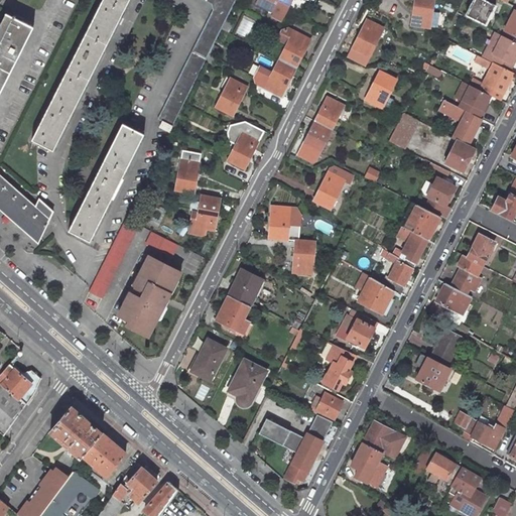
[(125,9),(107,0),(102,0),(86,33),(107,44),(117,24),(125,9)]
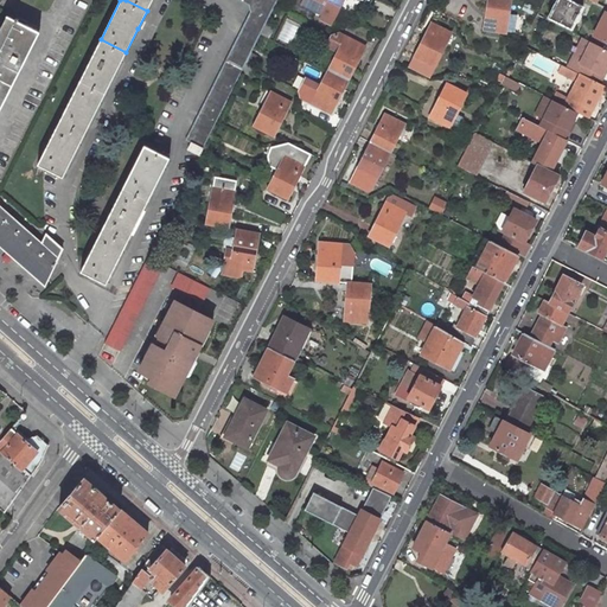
[(126,0),(147,11),(151,0),(126,0)]
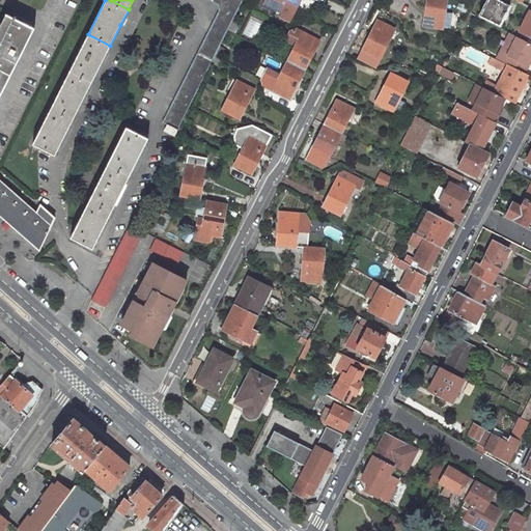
[(207,0),(217,4),(219,10),(162,121),(167,124),(177,130),(190,106),(215,56),(227,31),(241,4),(243,0),(207,0)]
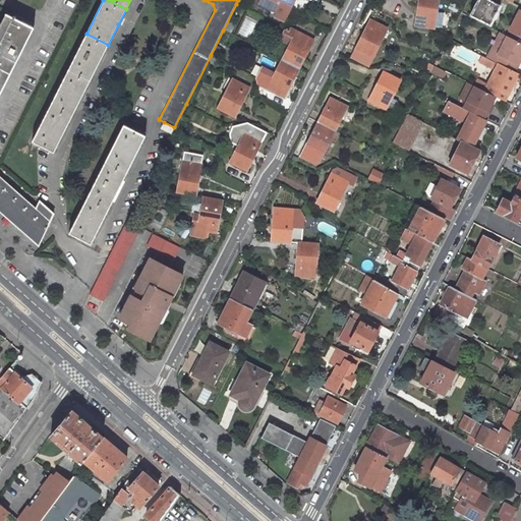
[(293,3),(294,0),(261,0),(258,3),(269,8),(286,17),(293,3)]
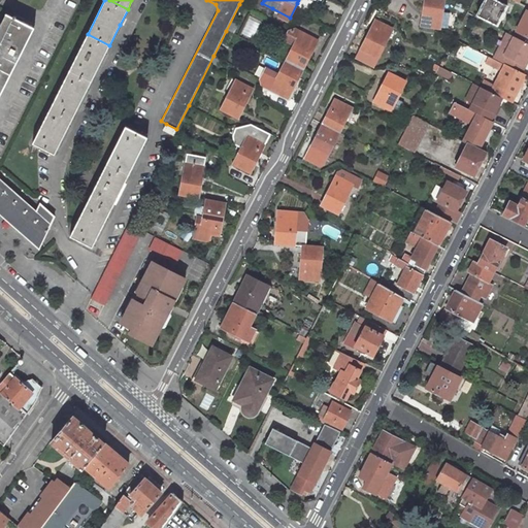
[(443,0),(424,0),(424,7),(421,26),(440,29),(443,0)]
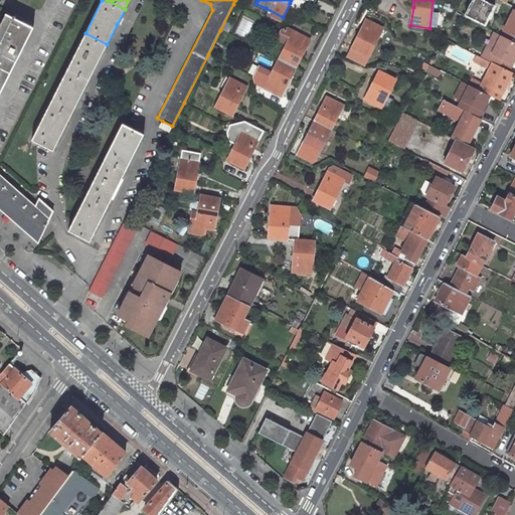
[(495,5),(485,0),(473,0),(465,15),(484,25),(495,5)]
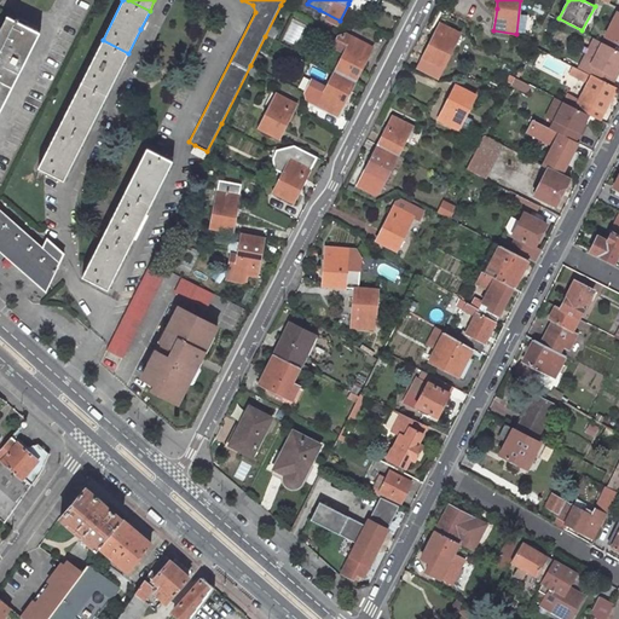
[(618,12),(606,36),(618,42),(618,12)]
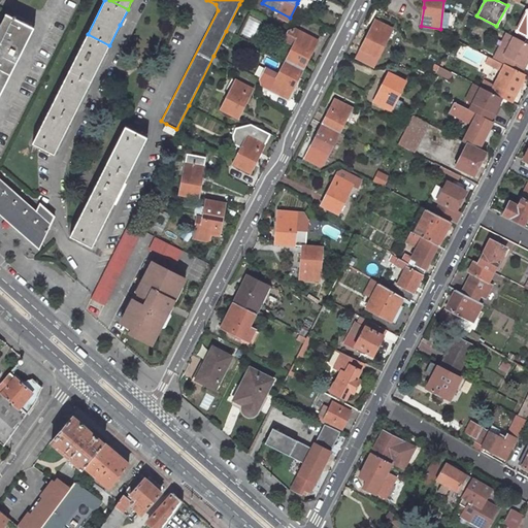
[(34,28),(6,14),(0,26),(0,68),(10,74),(34,28)]
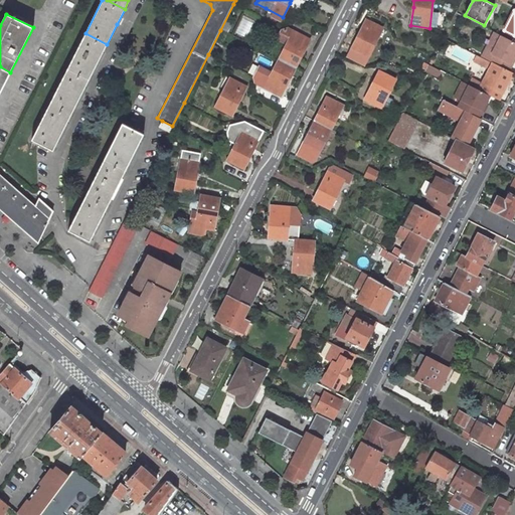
[(382,28),(366,19),(358,35),(352,47),(368,56),(382,28)]
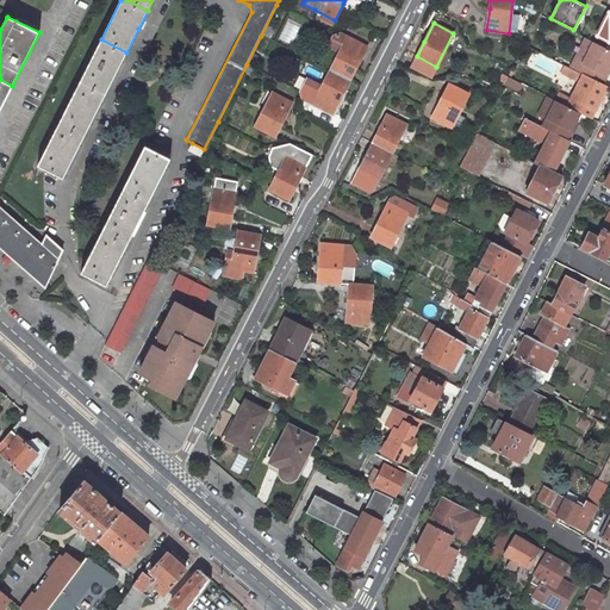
[(341,33),(335,36),(329,47),(338,53),(330,70),(350,80),(363,54),(367,47),(341,33)]
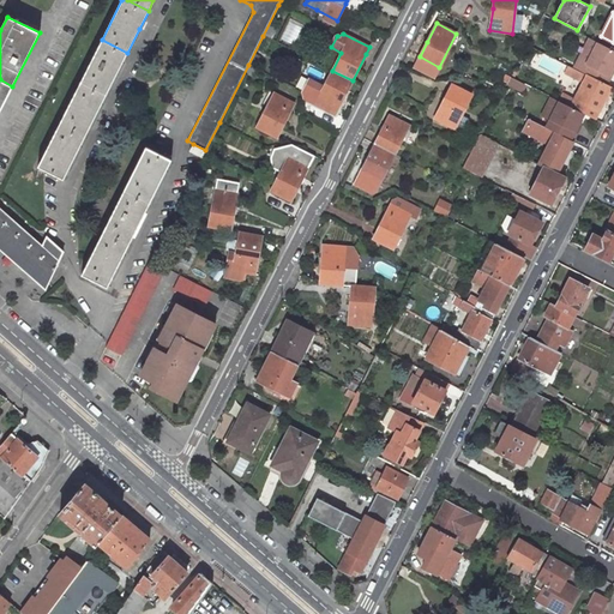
[(597,42),(589,38),(576,67),(582,72),(597,42)]
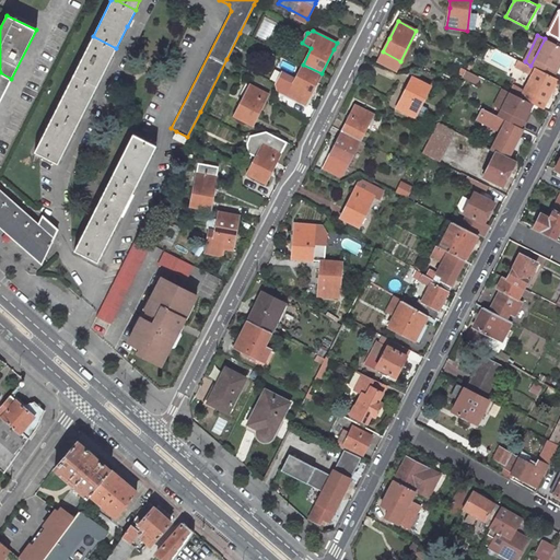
[(116,48),(93,36),(73,74),(96,86),(107,65),(116,48)]
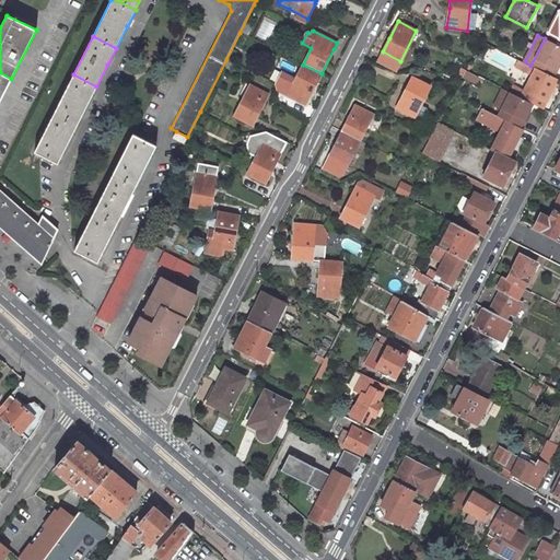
[(559,46),(545,38),(531,66),(536,69),(552,78),(557,69),(555,68),(558,62),(559,56),(559,46)]
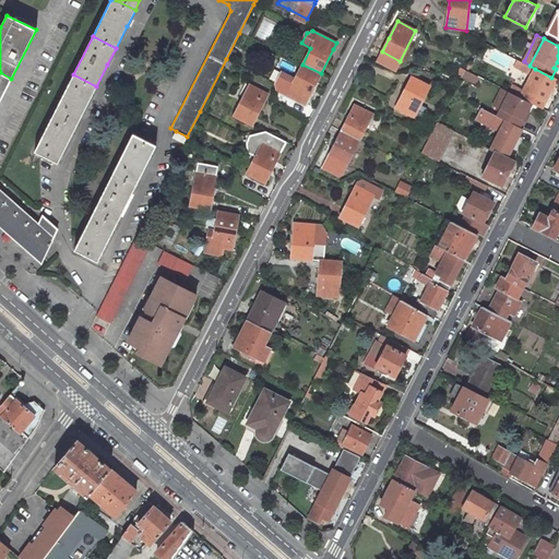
[(526,72),(530,66),(524,61),(519,59),(515,66),(526,72)]
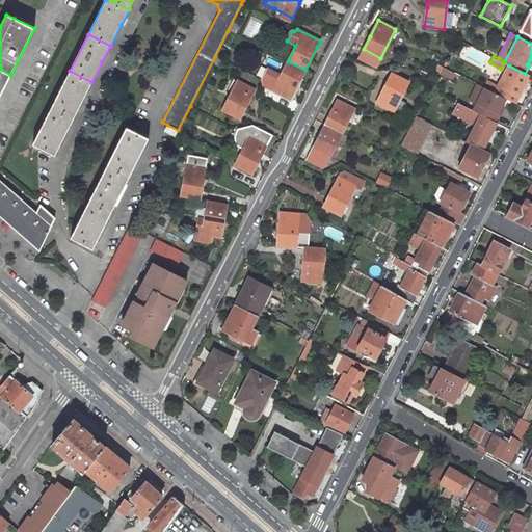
[(306,70),(288,61),(281,75),(268,69),(260,84),(290,99),(298,83),(306,70)]
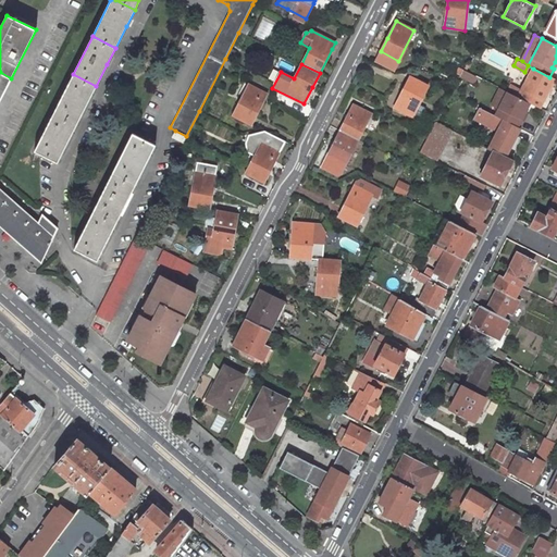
[(549,77),(533,69),(529,75),(521,90),(518,97),(530,102),(540,108),(543,101),(549,89),(555,79),(549,77)]
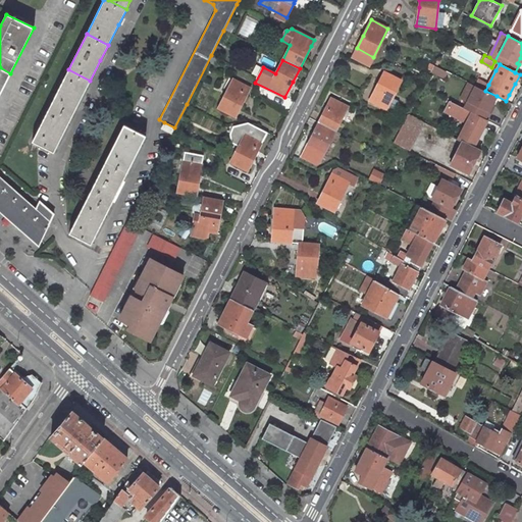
[(0,94),(10,73),(0,67),(0,94)]
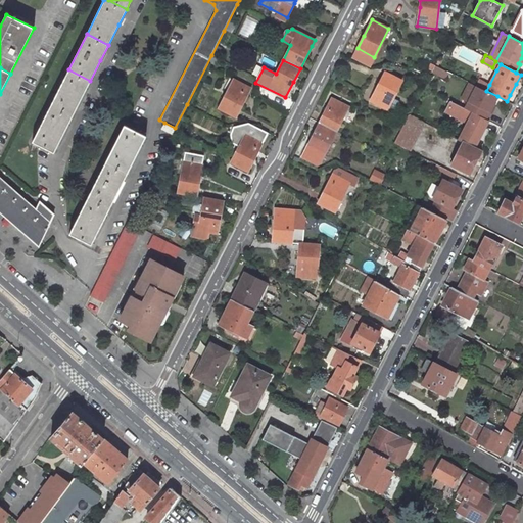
[(90,81),(68,69),(51,105),(72,116),(83,96),(90,81)]
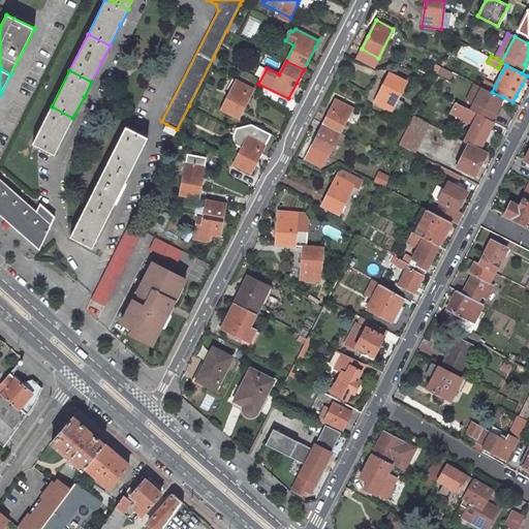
[(408,82),(390,72),(382,87),(374,102),(393,111),(394,110),(401,114),(406,102),(399,99),(408,82)]
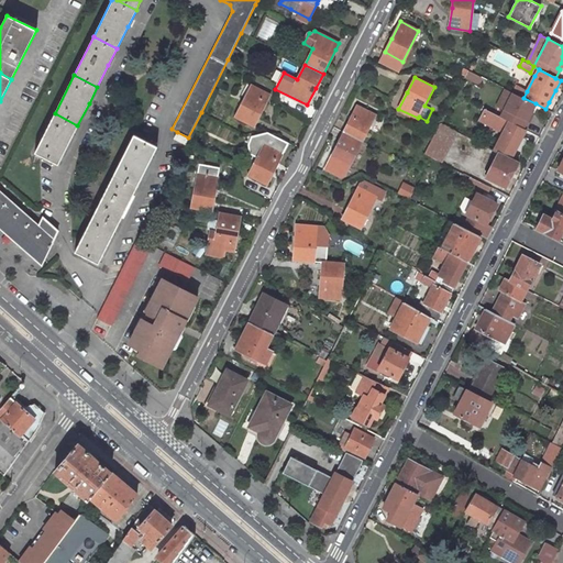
[(269,95),(251,85),(235,117),(254,127),(263,109),(269,95)]
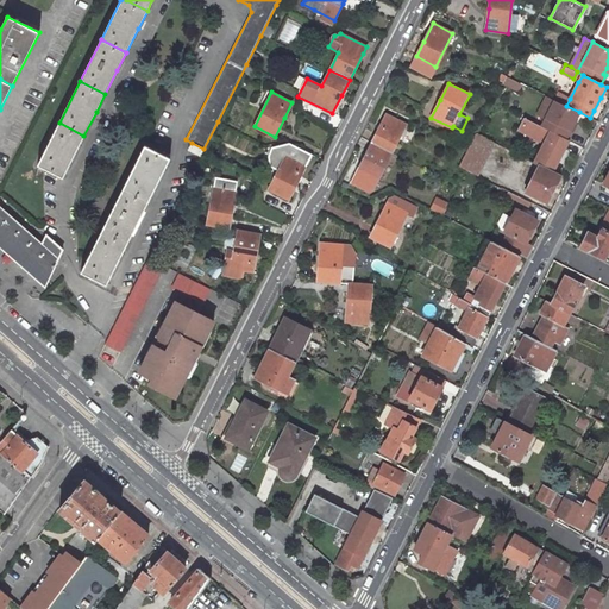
[(538,114),(546,119),(556,100),(547,96),(538,114)]
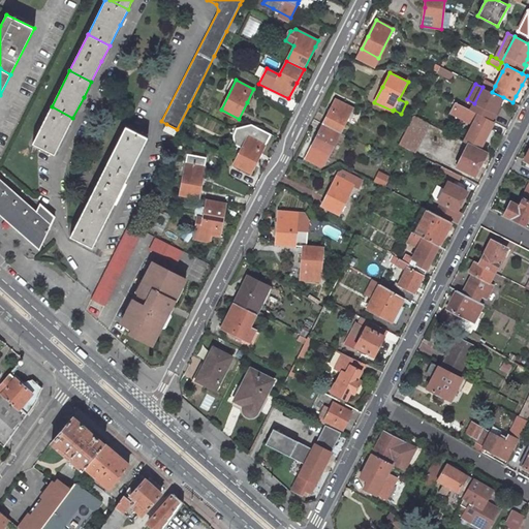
[(499,105),(503,97),(492,92),(483,87),(474,103),(470,110),(494,122),(498,115),(495,114),(499,105)]
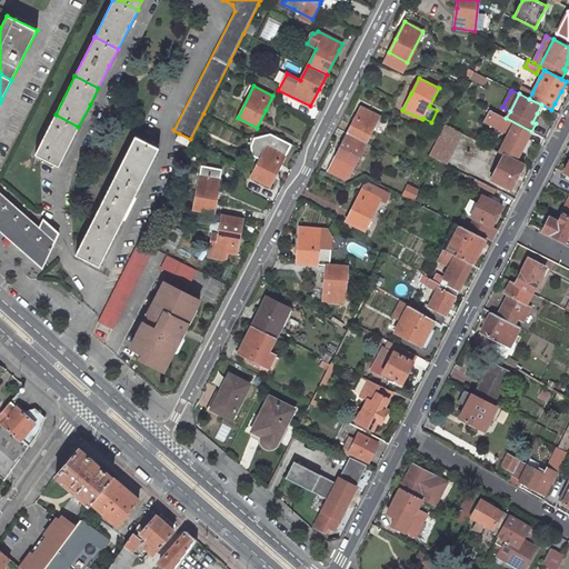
[(379,117),(361,107),(359,110),(347,133),(366,142),(379,117)]
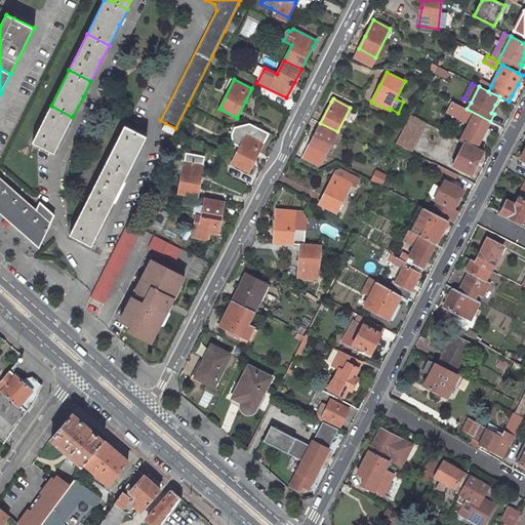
[(467,109),(453,103),(449,110),(471,121),(465,133),(449,125),(446,133),(456,138),(465,143),(476,149),(484,134),(490,121),(467,109)]
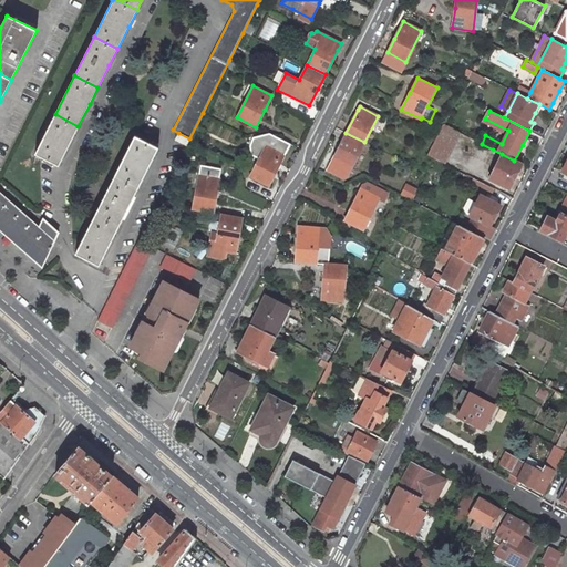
[(78,126),(55,114),(35,154),(59,165),(70,143),(78,126)]
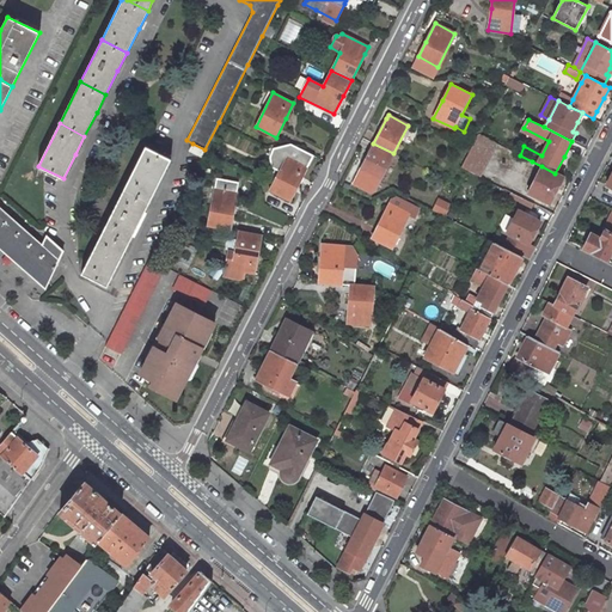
[(497,144),(478,134),(466,158),(484,167),(497,144)]
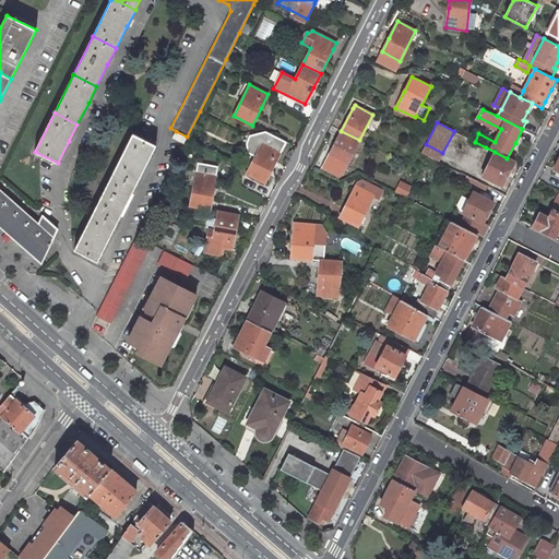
[(187,137),(176,131),(173,138),(183,143),(187,137)]
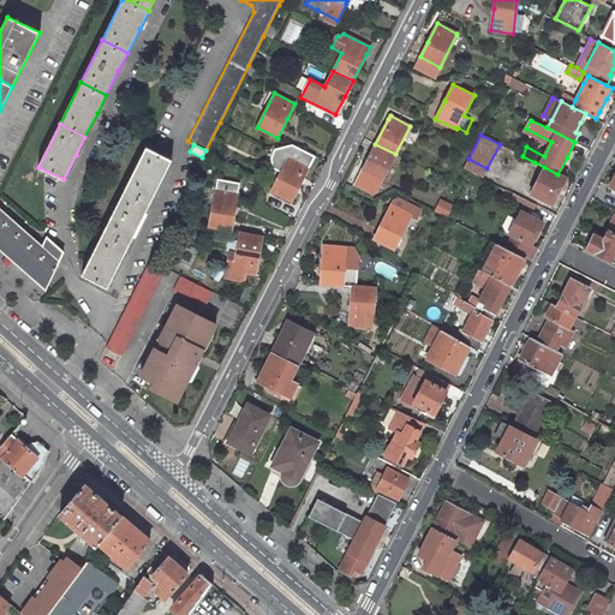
[(395,154),(375,144),(363,168),(360,173),(354,184),(372,193),(376,192),(381,183),(395,154)]
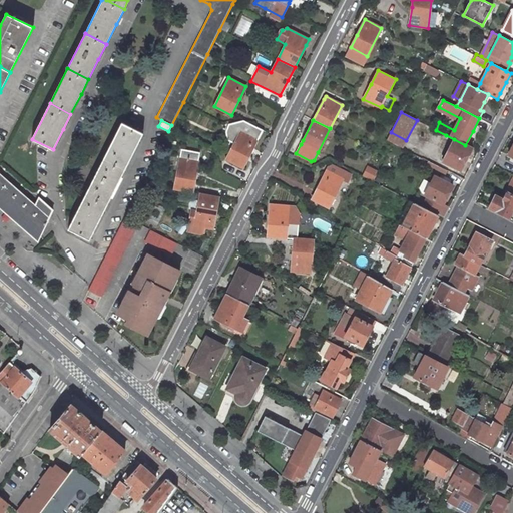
[(243,121),(230,124),(227,131),(227,139),(234,143),(226,159),(242,168),(251,152),(263,130),(243,121)]
